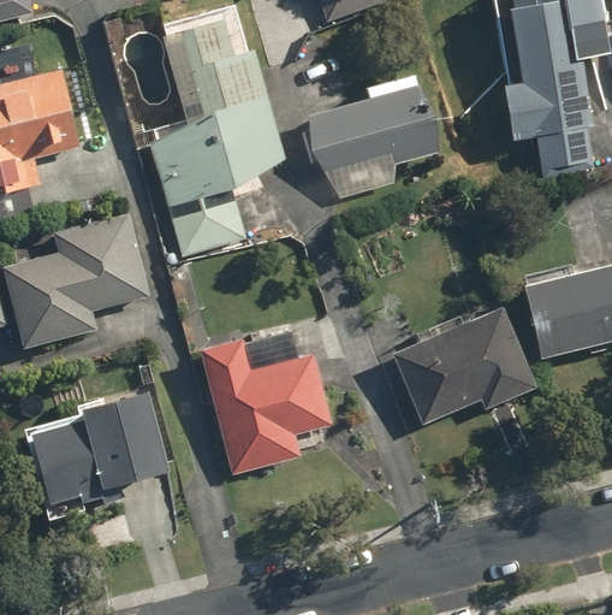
[(0,0),(0,22),(37,13),(33,0),(0,0)]
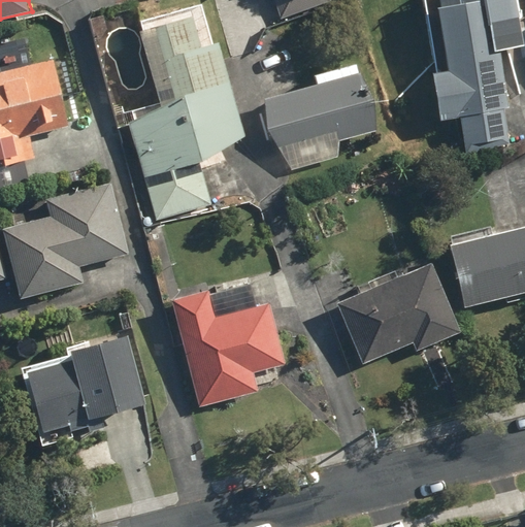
[(277,0),(285,15),(331,0),(277,0)]
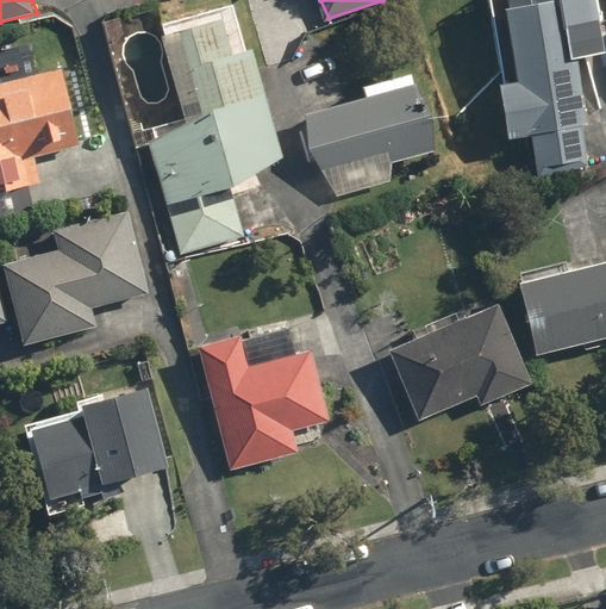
[(557,0),(563,36),(603,29),(598,0),(557,0)]
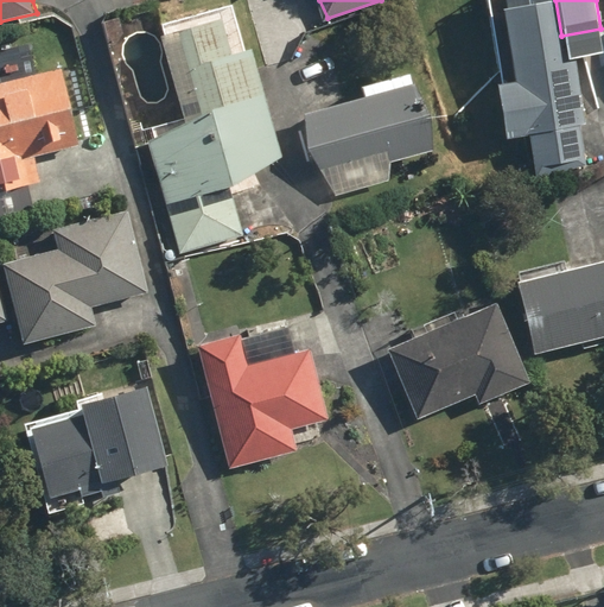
[(547,2),(501,10),(514,81),(495,84),(504,138),(529,134),(536,171),(586,163),(580,125),(585,125),(570,39),(554,43),(547,2)]
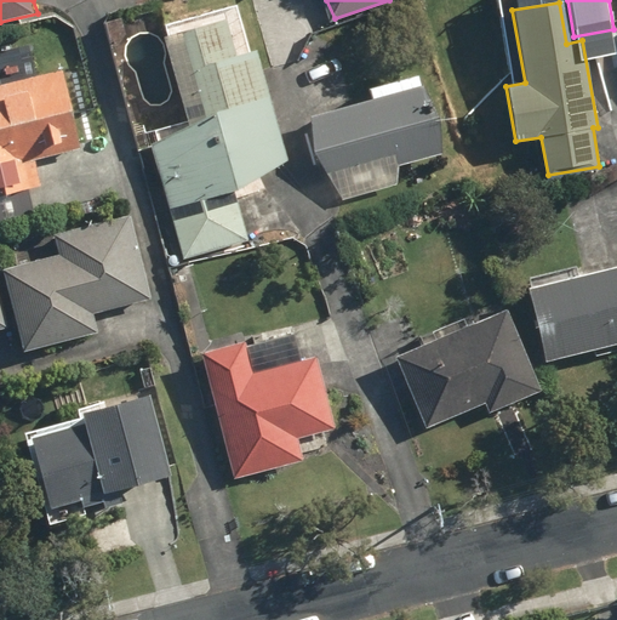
[(250,237),(235,191),(290,159),(256,49),(250,51),(236,6),(160,29),(193,130),(150,144),(187,257),(250,237)]
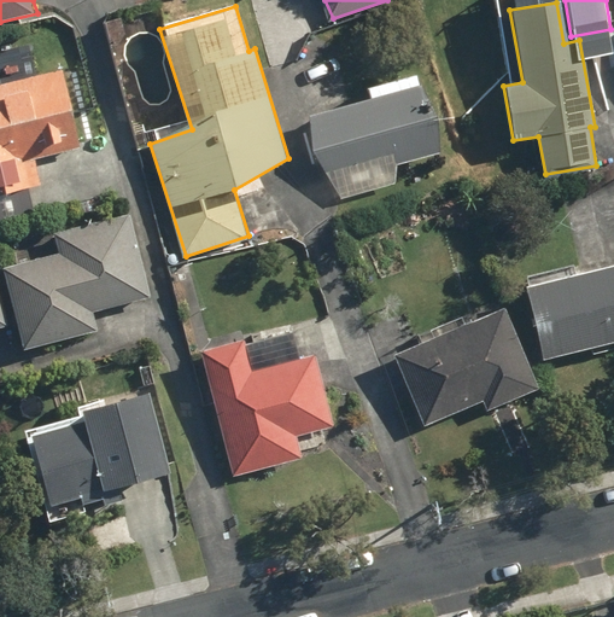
[(62,68),(0,83),(0,195),(45,184),(39,158),(81,147),(62,68)]
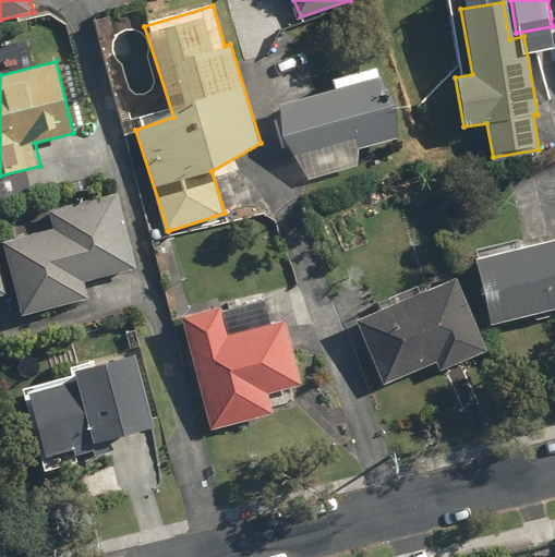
[(336,91),(280,105),(282,137),(309,178),(364,164),(360,148),(400,137),(382,68),(334,81),(336,91)]
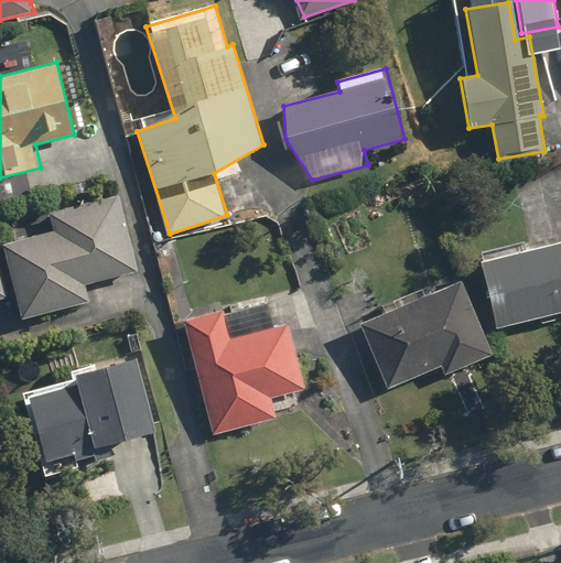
[(60,228),(2,245),(24,321),(92,301),(87,285),(141,270),(118,193),(55,210),(60,228)]
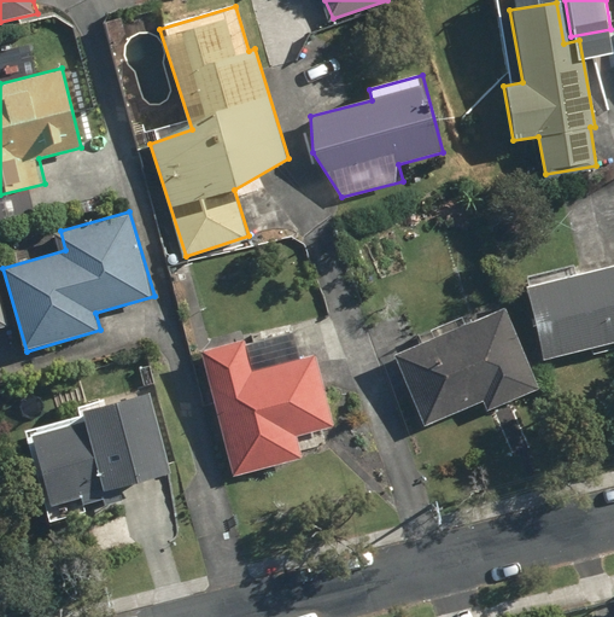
[(613,266),(525,289),(544,361),(613,343),(613,266)]
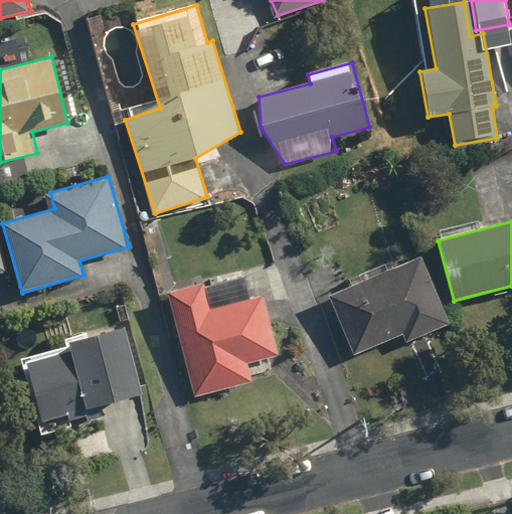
[(422,255),(328,298),(354,357),(405,334),(408,341),(452,321),(422,255)]
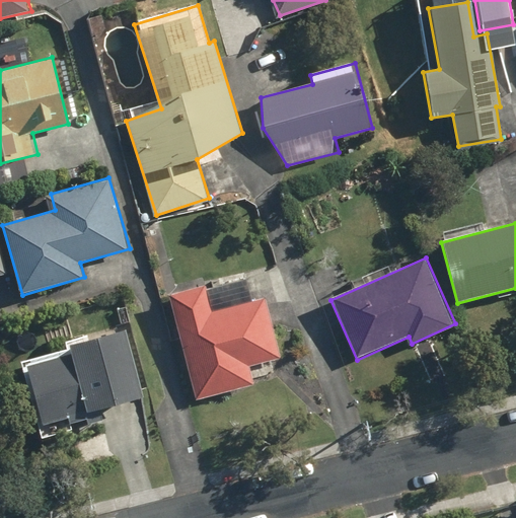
[(248,278),(205,291),(212,312),(254,299),(248,278)]
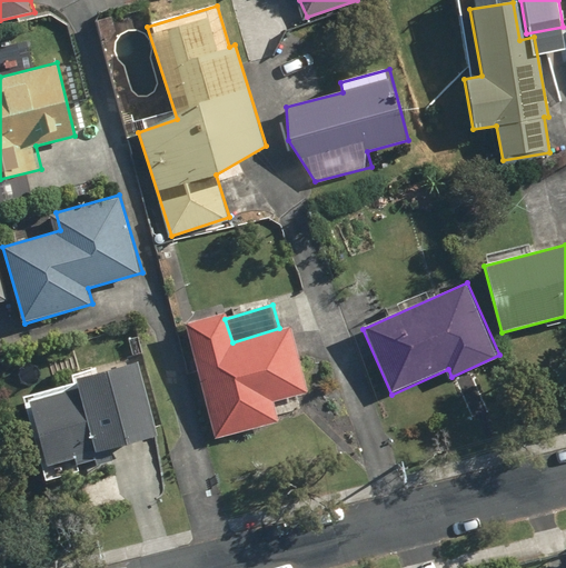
[(224,316),(185,327),(218,439),(280,420),(275,404),(311,392),(291,325),(279,328),(232,342),(225,319),(224,316)]
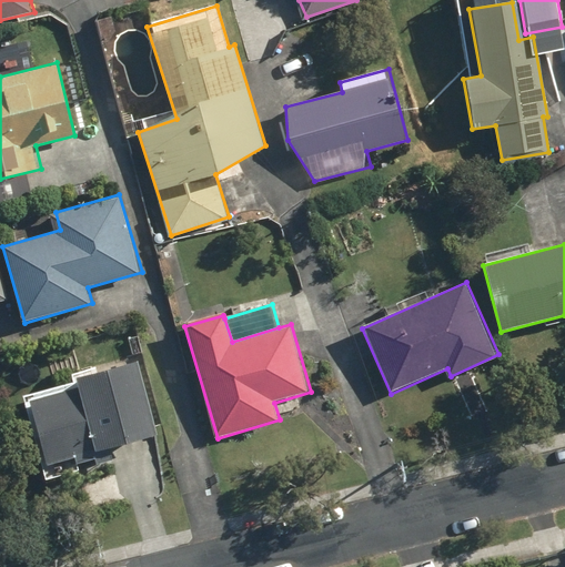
[(78,387),(28,402),(46,466),(157,434),(135,362),(74,378),(78,387)]
